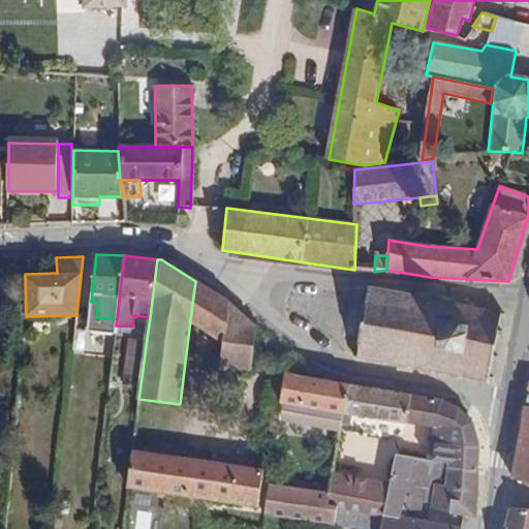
[(223,342),(228,301),(195,281),(190,319),(223,342)]
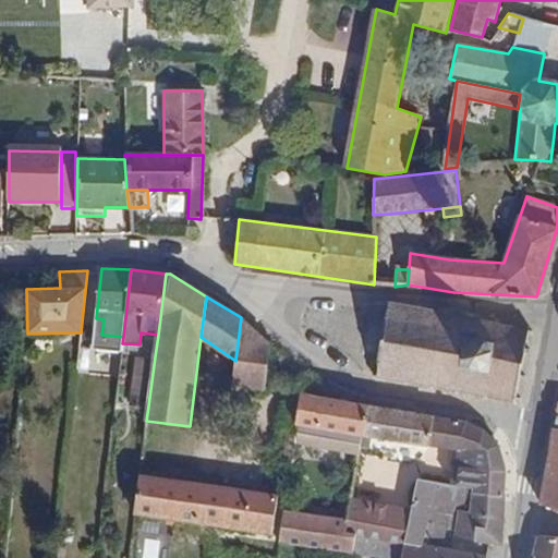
[(529,360),(531,353),(525,352),(529,338),(533,339),(534,332),(530,331),(531,327),(524,326),(523,330),(500,325),(500,322),(495,319),(494,324),(473,320),(474,316),(468,315),(466,318),(447,315),(447,311),(441,310),(440,314),(421,310),(422,305),(414,304),(414,308),(396,304),(397,301),(390,299),(389,303),(383,302),(381,307),(388,308),(386,318),(379,316),(378,323),(381,324),(375,361),(371,360),(370,366),(378,368),(377,374),(367,372),(367,377),(376,379),(375,385),(381,386),(383,380),(400,384),(399,390),(404,390),(405,385),(423,389),(422,395),(429,396),(429,390),(449,395),(448,400),(455,401),(457,396),(478,401),(477,405),(485,407),(485,402),(507,407),(506,411),(513,413),(514,408),(519,409),(521,402),(516,401),(519,387),(523,388),(525,379),(520,379),(524,360),(529,360)]
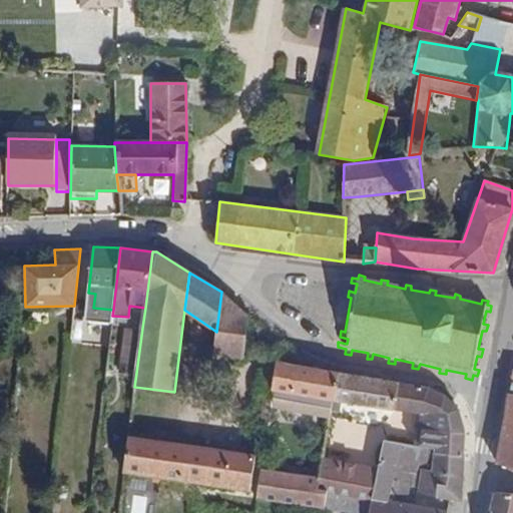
[(243,361),(248,316),(221,292),(216,332),(213,356),(243,361)]
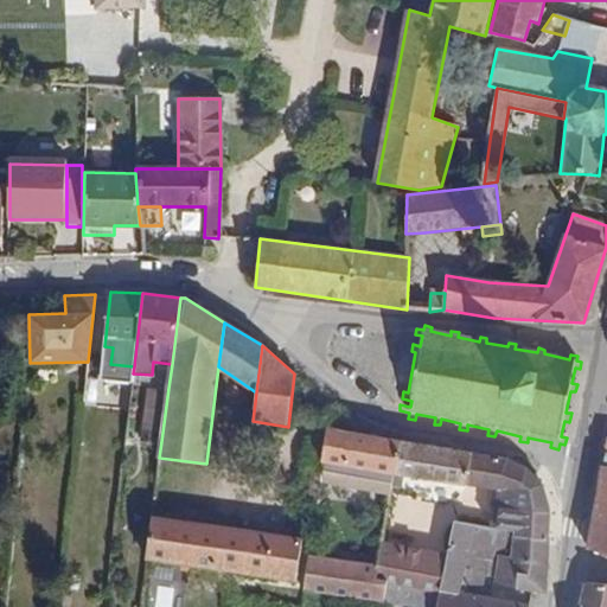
[(161,441),(168,388),(149,385),(142,438),(161,441)]
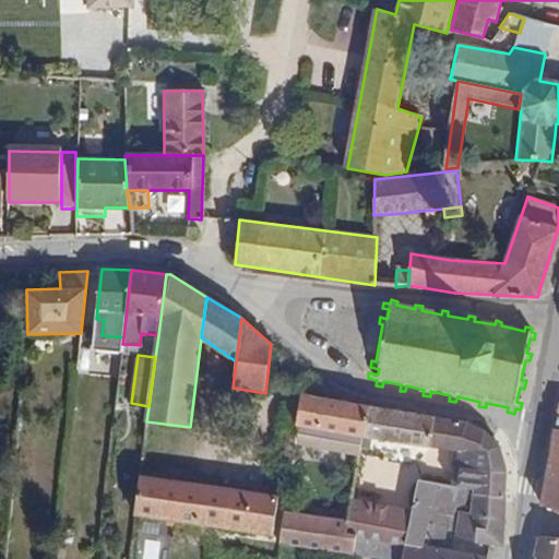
[(364,436),(370,405),(301,394),(294,443),(359,453),(360,448),(364,436)]
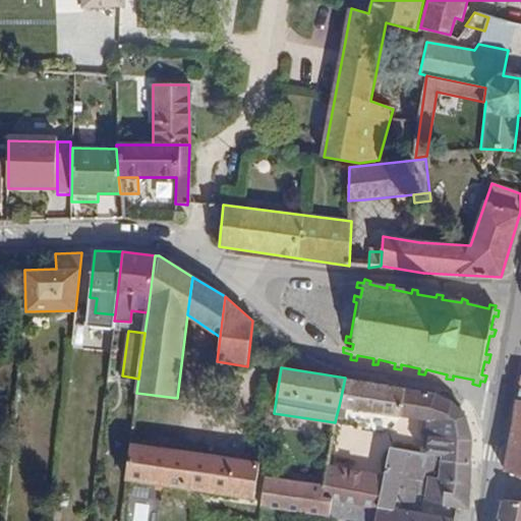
[(400,416),(406,389),(345,378),(339,406),(346,407),(400,416)]
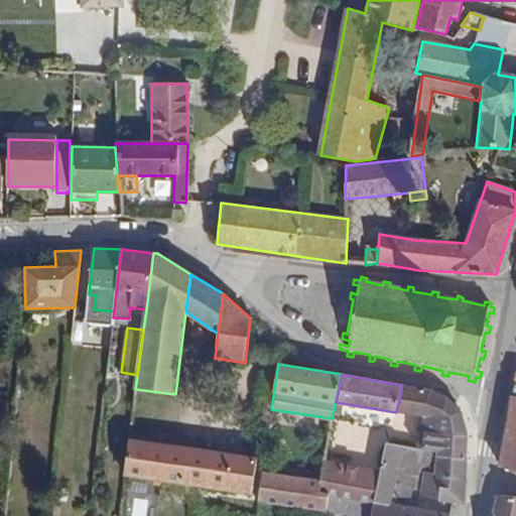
[(410,415),(415,387),(402,385),(396,412),(410,415)]
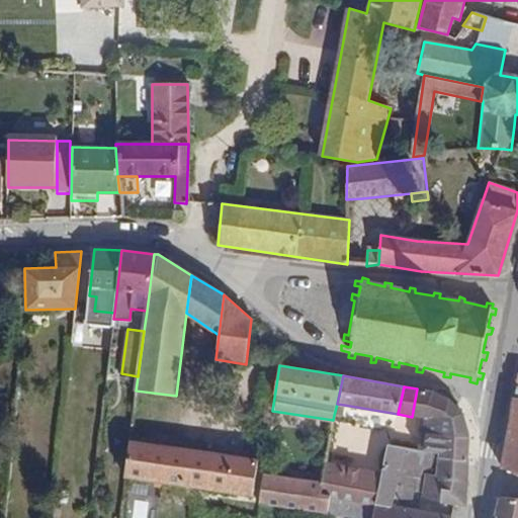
[(469,439),(463,414),(450,401),(431,391),(417,389),(412,417),(425,419),(419,450),(468,459),(469,439)]
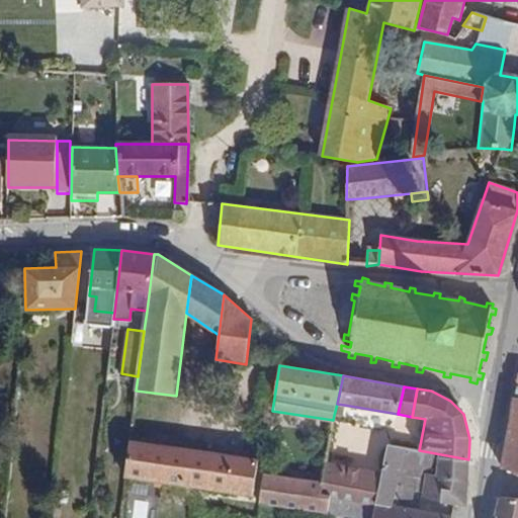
[(517,399),(514,399),(502,467),(517,472),(517,399)]
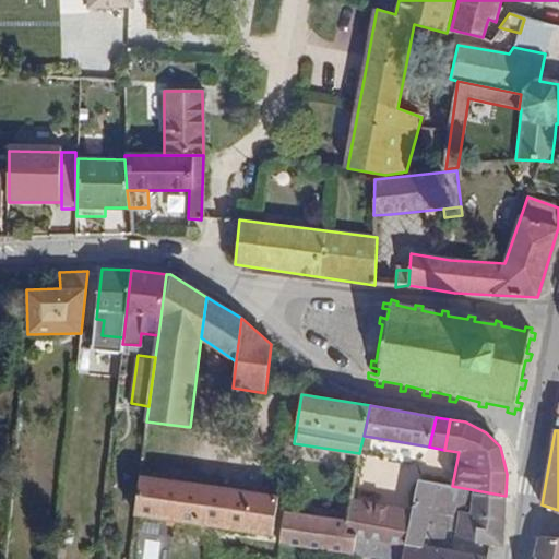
[(369,449),(371,437),(364,436),(360,448),(369,449)]
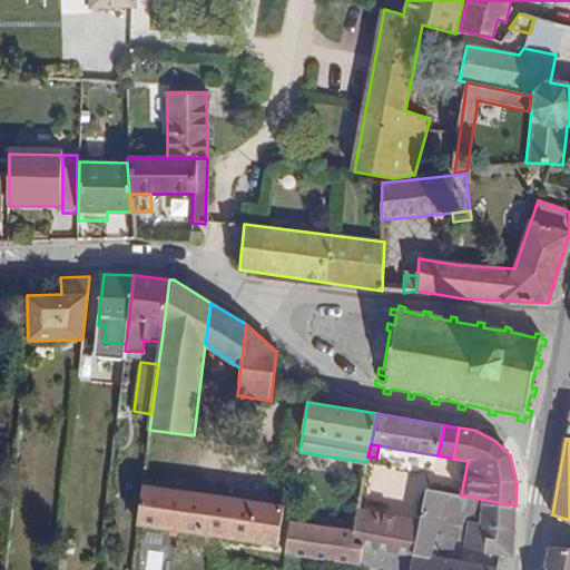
[(278,546),(284,507),(143,484),(137,524),(278,546)]
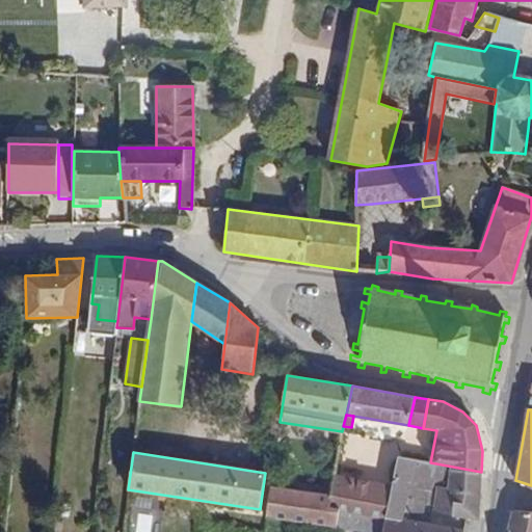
[(478,519),(481,472),(430,462),(398,457),(392,487),(386,516),(397,519),(404,520),(411,487),(427,489),(436,491),(434,510),(453,515),(478,519)]
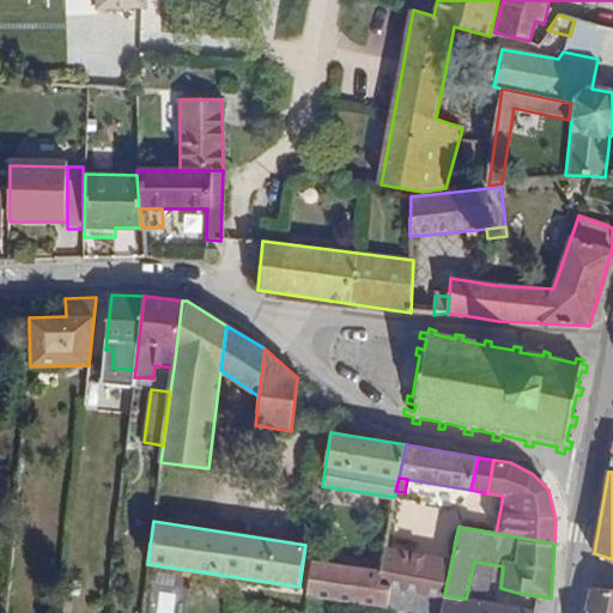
[(444,595),(451,562),(384,548),(381,570),(377,586),(392,588),(444,598),(444,595)]
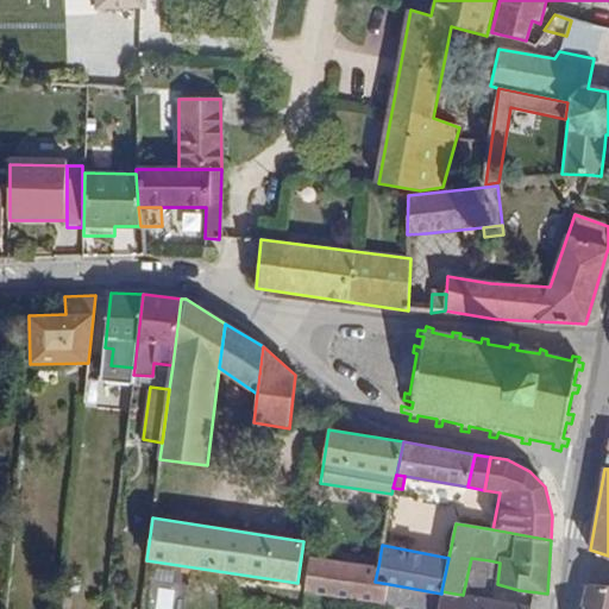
[(375,582),(378,566),(311,556),(305,592),(384,603),(389,584),(375,582)]
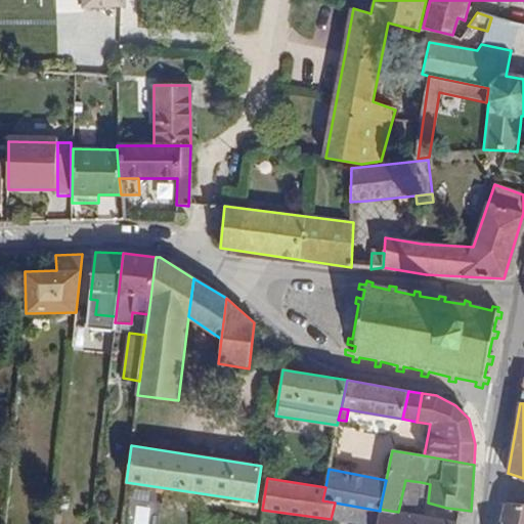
[(416,515),(421,482),(405,480),(398,512),(416,515)]
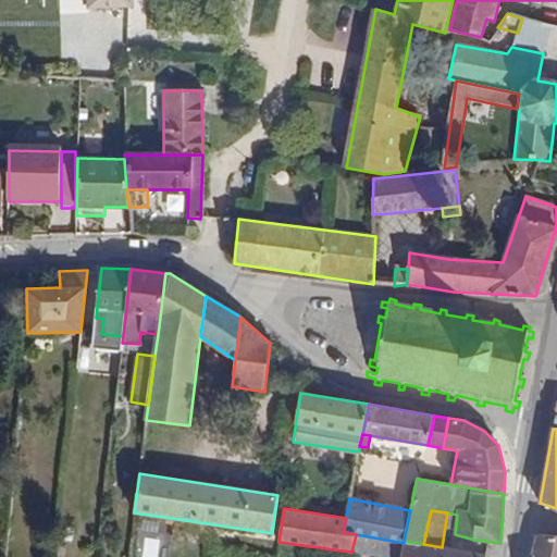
[(400,556),(401,553),(404,543),(356,534),(351,552),(376,556),(378,556),(400,556)]
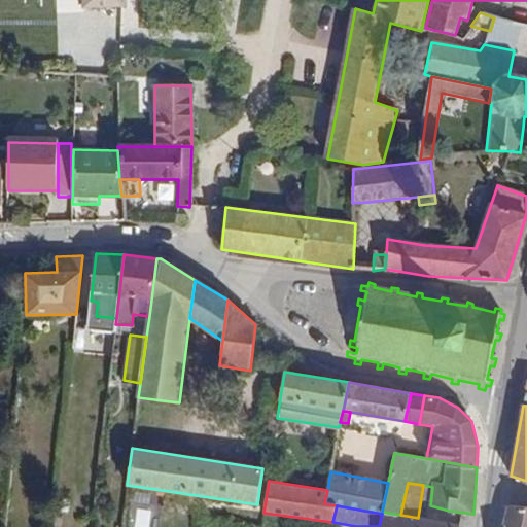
[(526,526),(526,506),(506,505),(502,526),(526,526)]
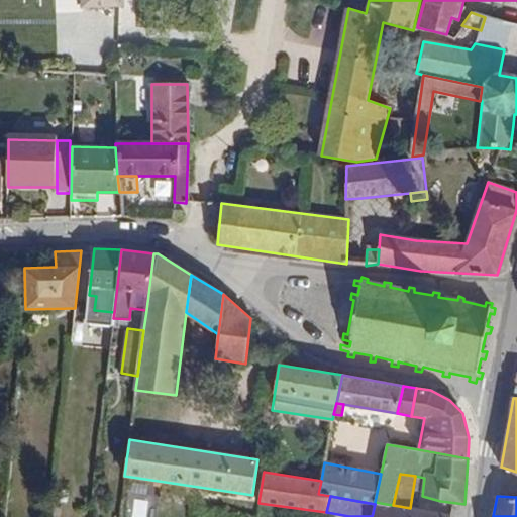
[(384,515),(386,504),(375,502),(375,504),(373,513),(384,515)]
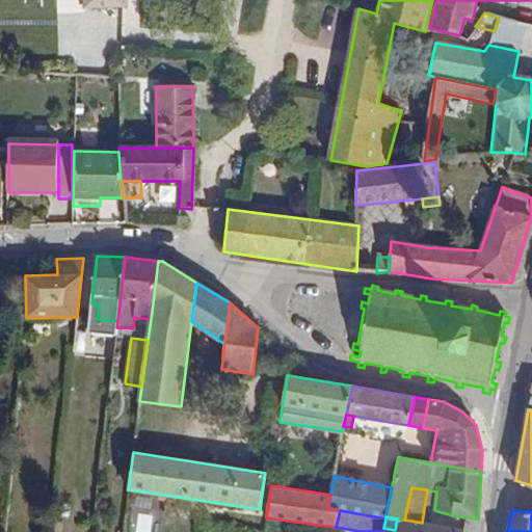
[(463,531),(422,523),(404,520),(397,519),(395,530),(383,528),(382,531),(463,531)]
